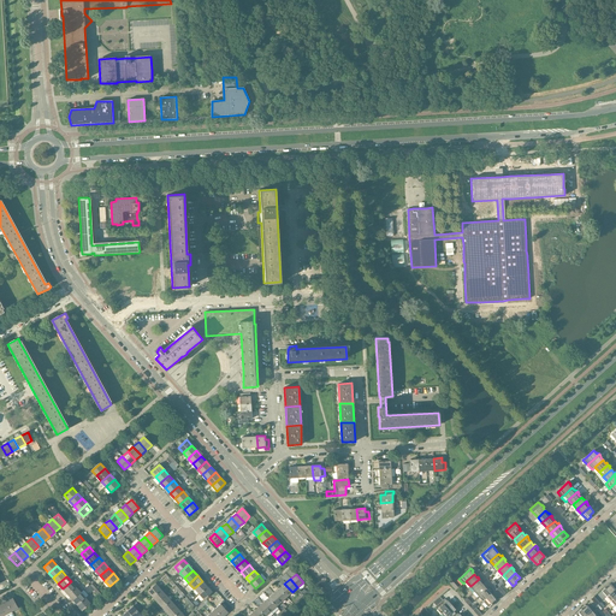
[(479,579),(471,586),(475,591),(483,584),(480,581),(481,580),(479,579)]
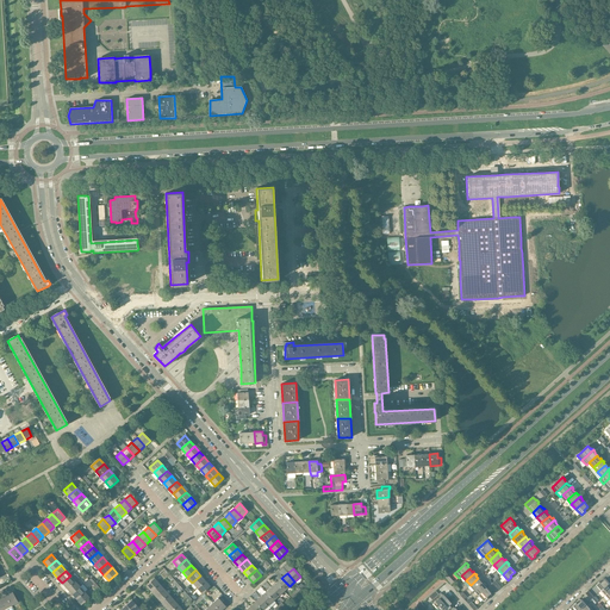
[(70,576),(62,583),(67,589),(75,582),(70,576)]
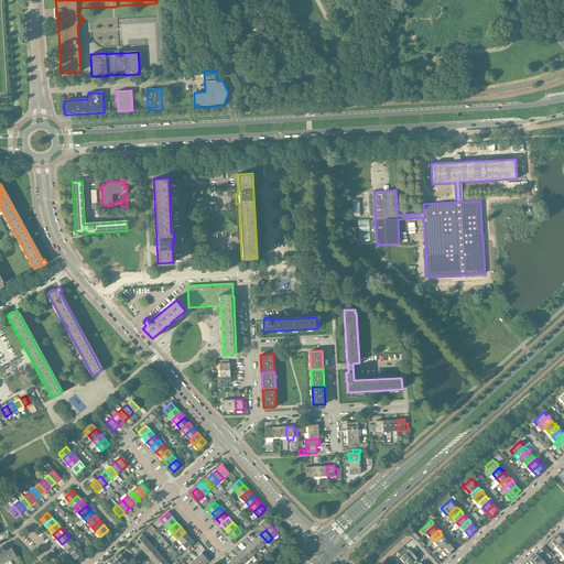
[(190,538),(185,532),(177,539),(182,544),(190,538)]
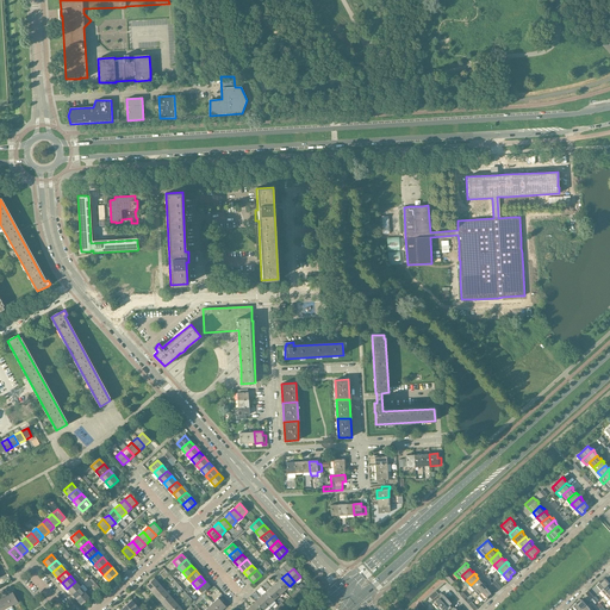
[(154,578),(145,585),(150,591),(159,584),(154,578)]
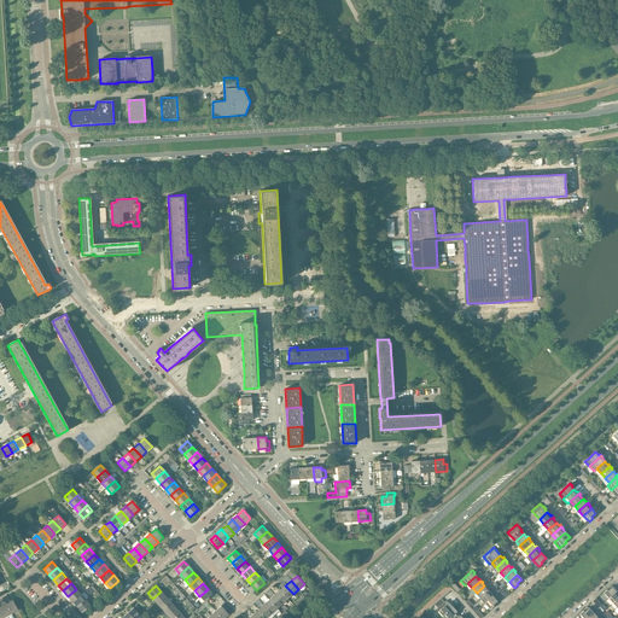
[(285,586),(280,590),(287,599),(293,594),(285,586)]
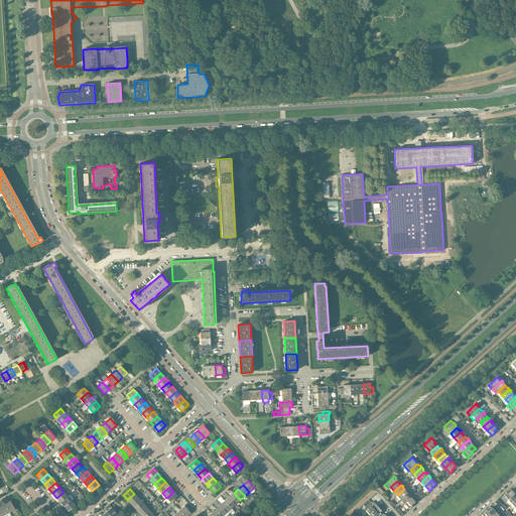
[(404,489),(398,495),(401,499),(409,493),(407,491),(406,492),(404,489)]
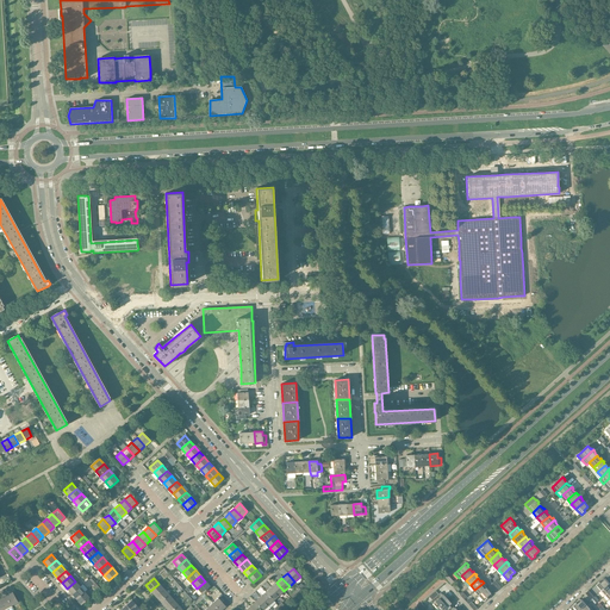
[(602,590),(609,583),(605,578),(601,583),(599,582),(596,584),(602,590)]
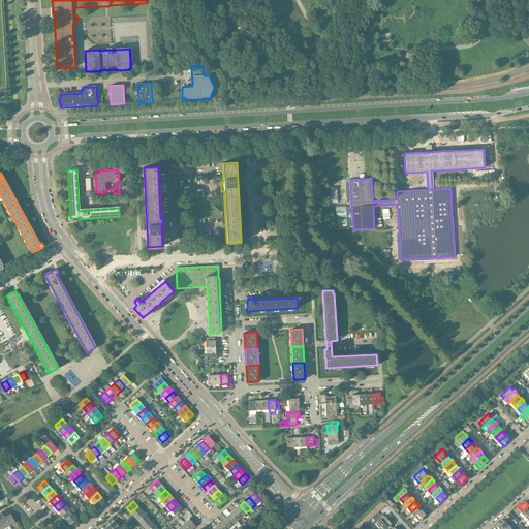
[(65,504),(58,510),(62,515),(69,508),(65,504)]
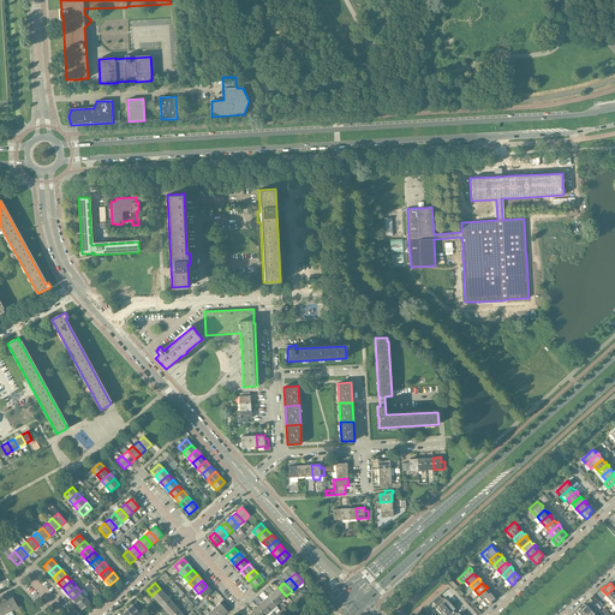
[(212,591),(207,586),(198,593),(203,598),(212,591)]
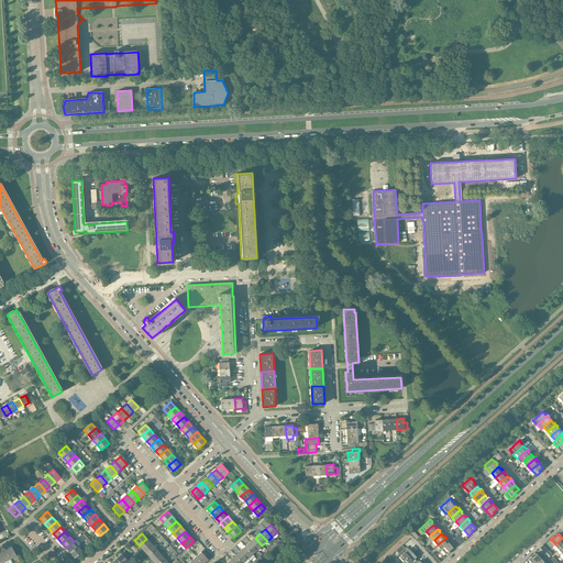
[(255,538),(250,542),(257,550),(262,545),(255,538)]
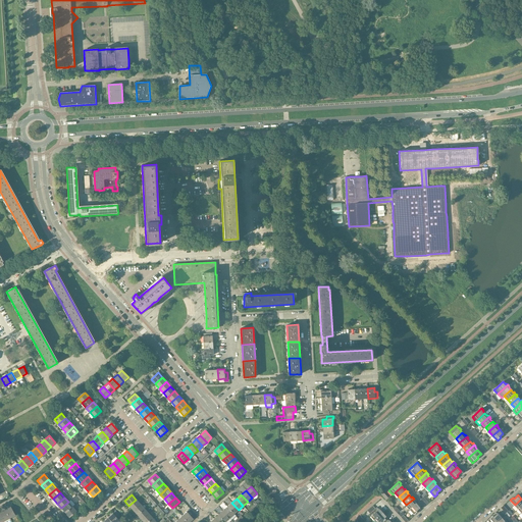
[(414,499),(406,505),(410,509),(416,504),(414,501),(415,500),(414,499)]
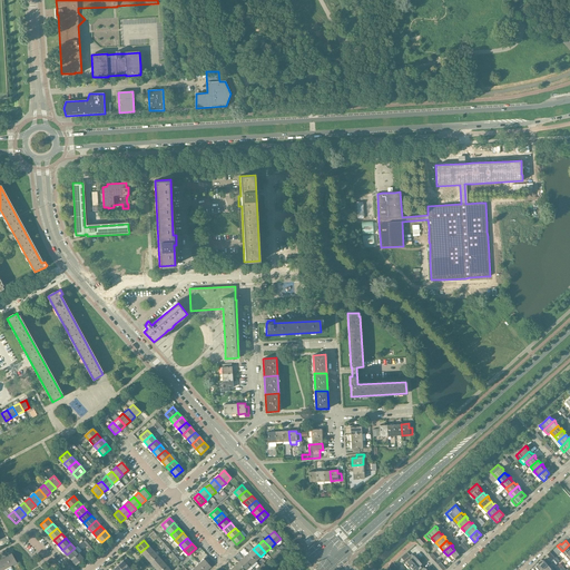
[(563,558),(566,556),(569,551),(569,546),(569,544),(562,551),(559,553),(563,558)]
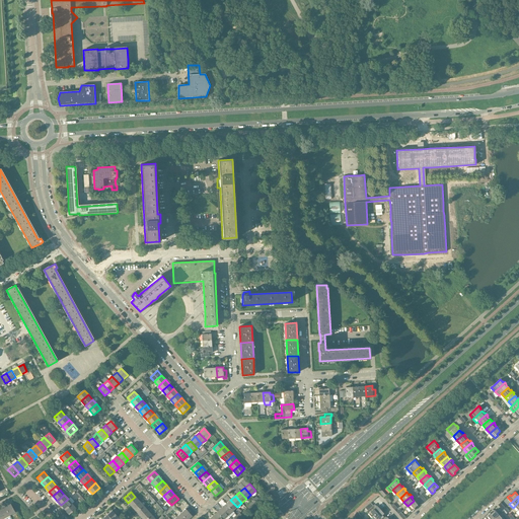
[(135,497),(128,503),(133,507),(140,501),(135,497)]
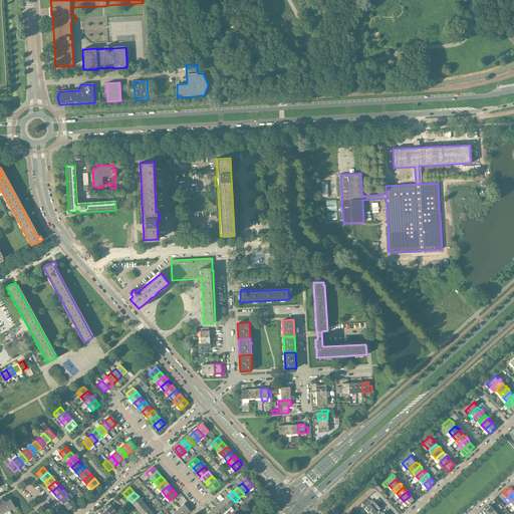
[(67,494),(60,500),(64,505),(71,499),(67,494)]
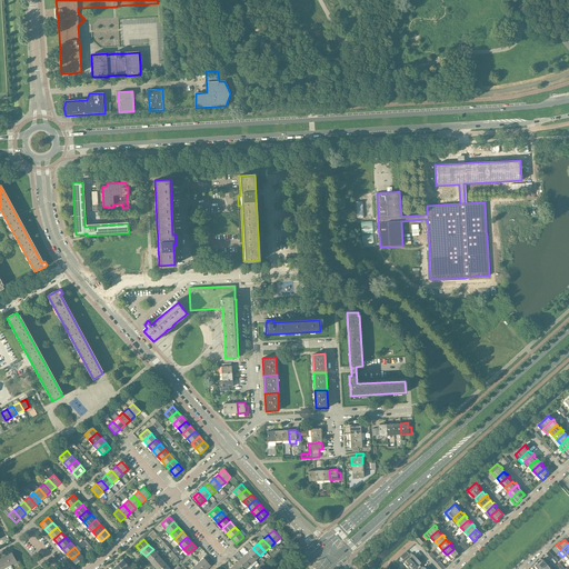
[(252,548),(248,552),(255,560),(260,556),(252,548)]
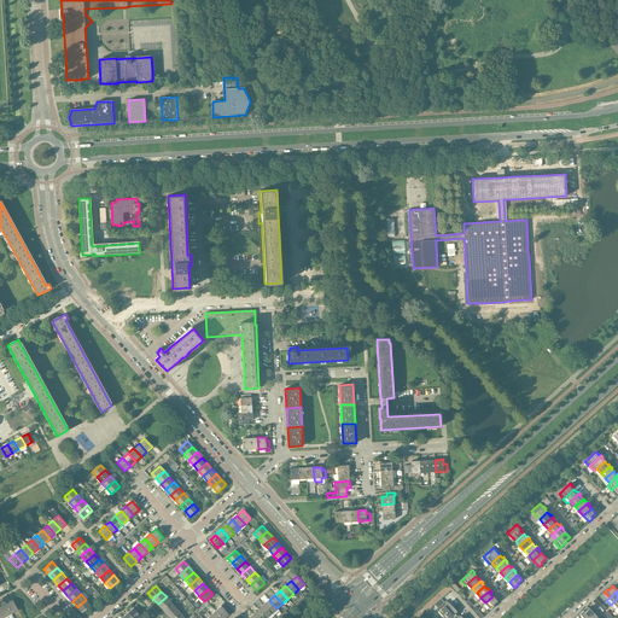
[(167,596),(158,604),(162,610),(170,602),(167,596)]
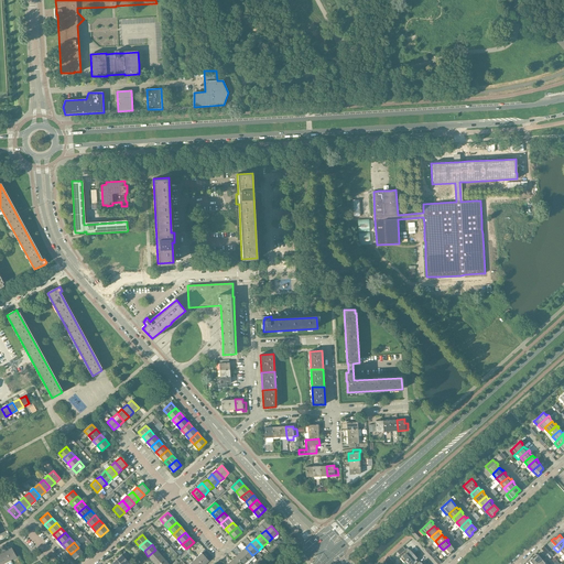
[(449,544),(443,550),(447,556),(451,553),(451,552),(454,549),(449,544)]
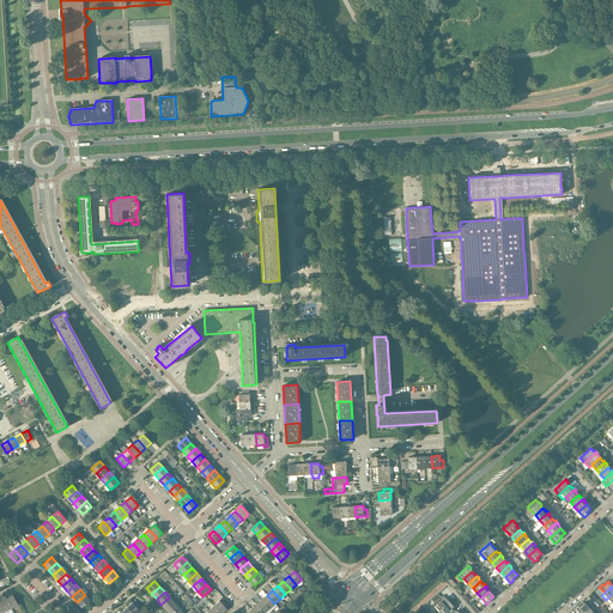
[(12,595),(6,599),(12,608),(18,605),(12,595)]
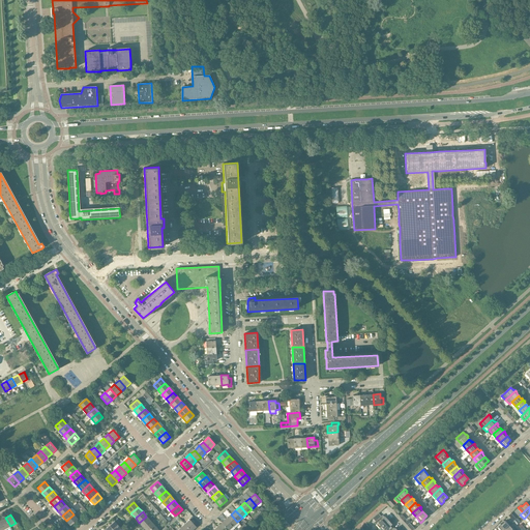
[(74,514),(66,521),(70,526),(78,519),(74,514)]
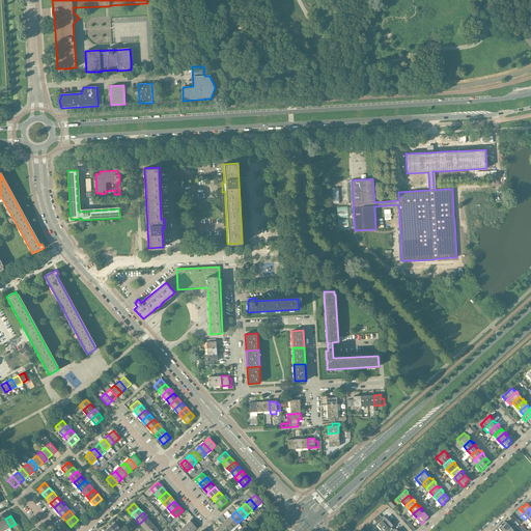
[(231,515),(227,520),(233,527),(238,523),(231,515)]
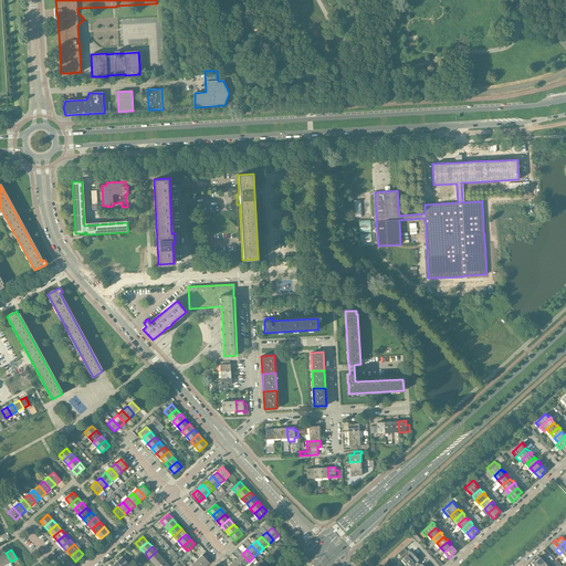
[(411,553),(409,549),(400,557),(406,564),(416,556),(415,555),(413,554),(412,553),(411,553)]
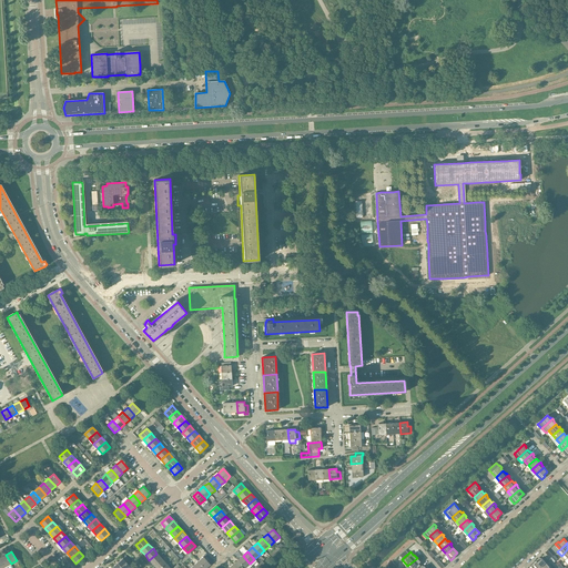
[(156,554),(149,560),(154,565),(162,558),(156,554)]
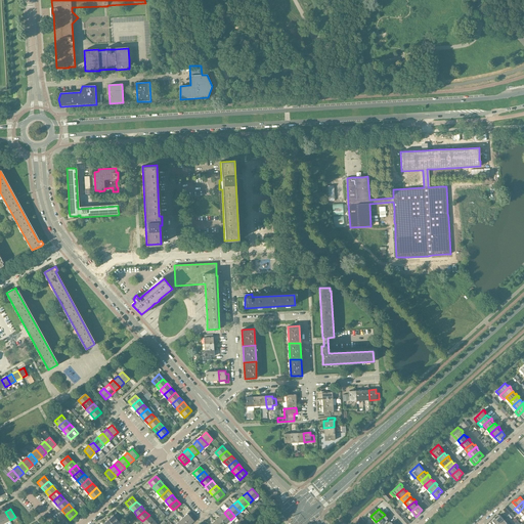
[(190,511),(187,514),(193,521),(197,518),(193,515),(190,511)]
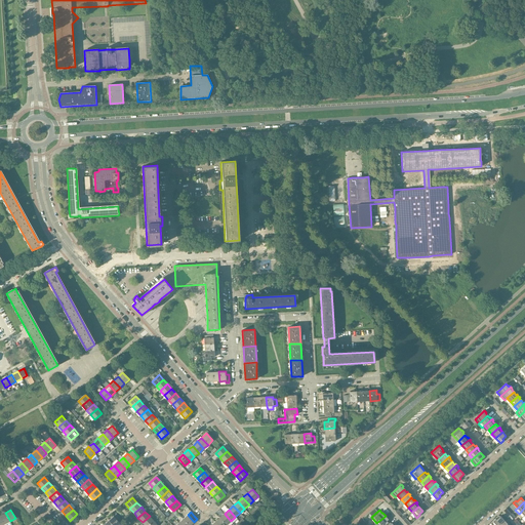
[(5,513),(0,515),(0,516),(4,524),(10,521),(5,513)]
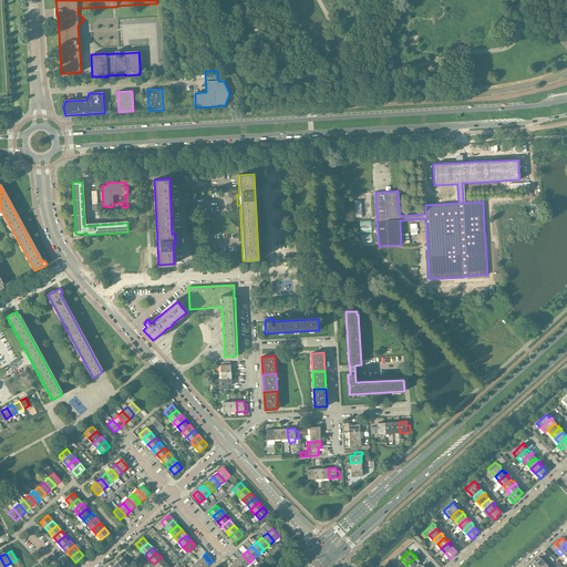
[(243,555),(237,559),(244,566),(249,563),(243,555)]
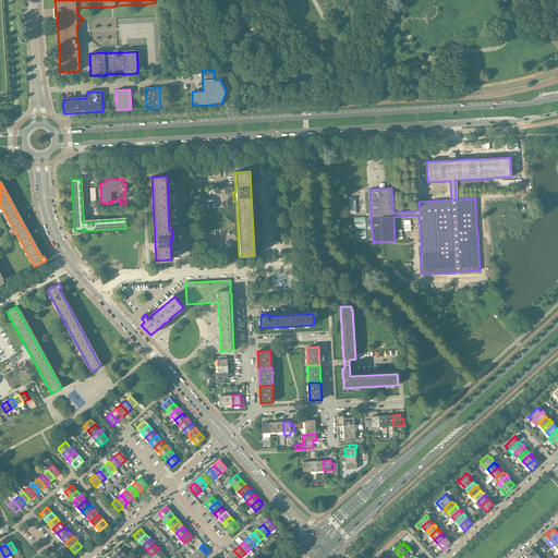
[(206,555),(199,547),(195,552),(201,557),(202,557),(206,555)]
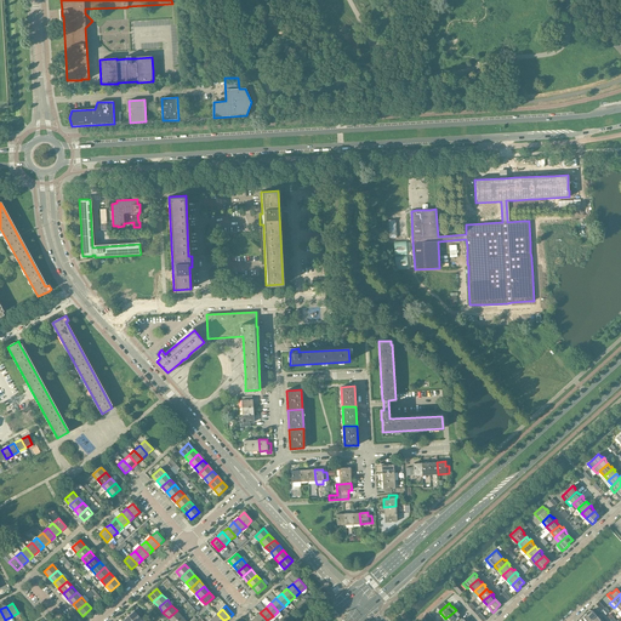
[(134,610),(129,615),(134,620),(138,620),(142,619),(134,610)]
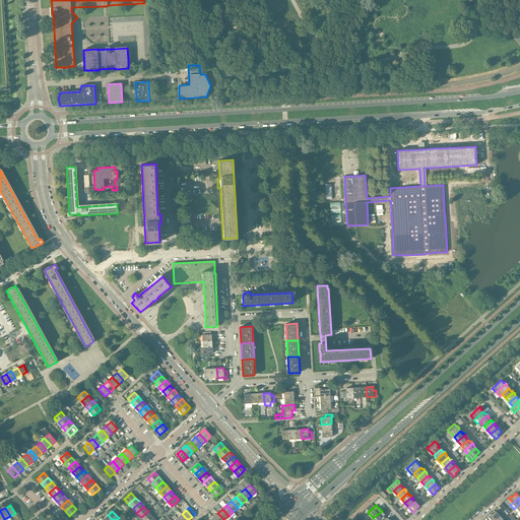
[(148,511),(141,517),(142,519),(146,519),(152,516),(148,511)]
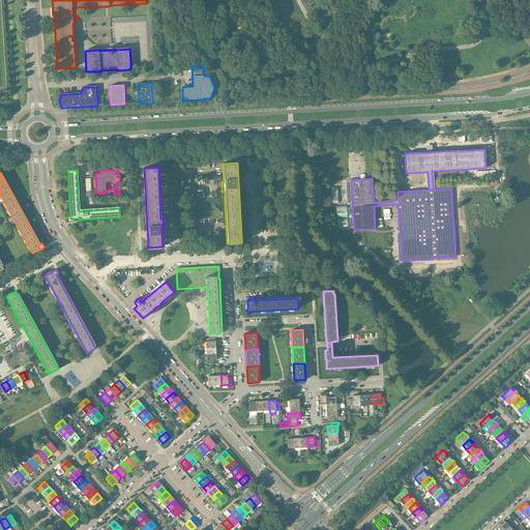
[(389,521),(380,528),(381,529),(389,529),(393,527),(391,525),(391,524),(390,523),(390,522),(389,521)]
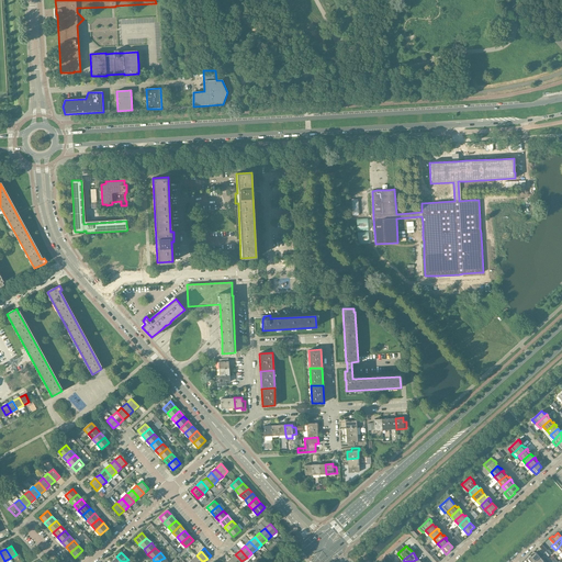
[(526,561),(534,561),(540,557),(536,552),(531,555),(530,555),(525,560),(526,561)]
